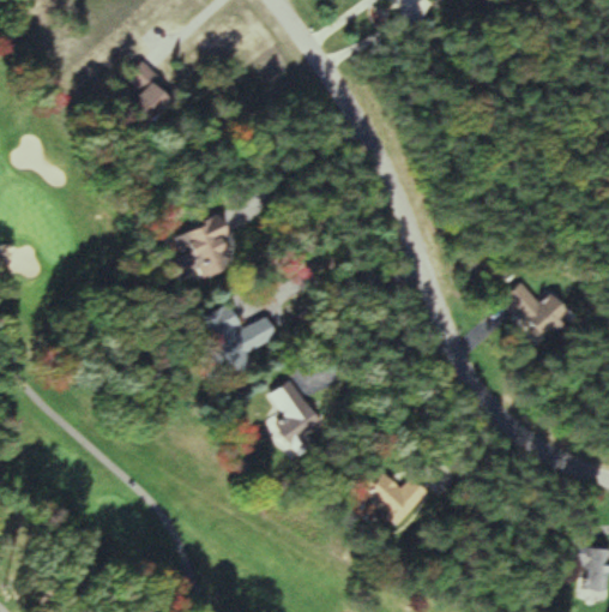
[(125,78),(160,115),(178,100),(143,61),(125,78)]
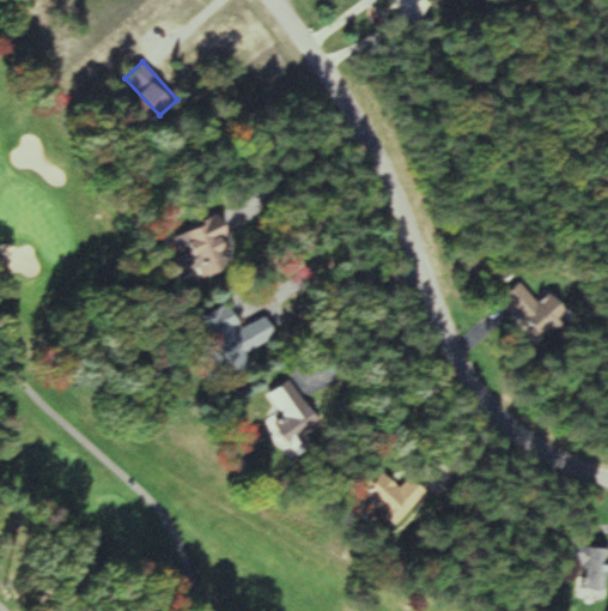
[(541,302),(520,280),(504,297),(541,336),(567,310),(551,294),(541,302)]
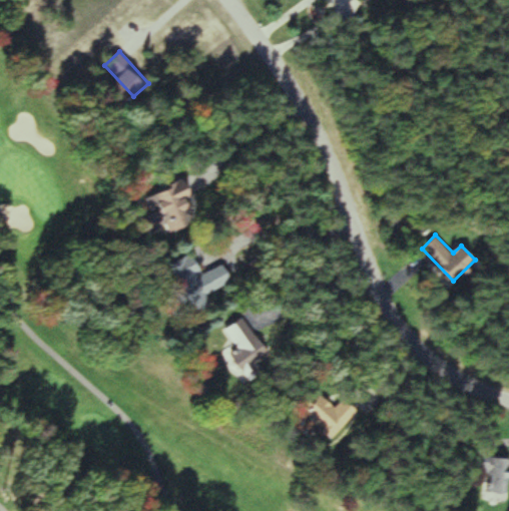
[(167,265),(188,315),(215,303),(211,295),(232,286),(223,264),(202,273),(193,253),(167,265)]
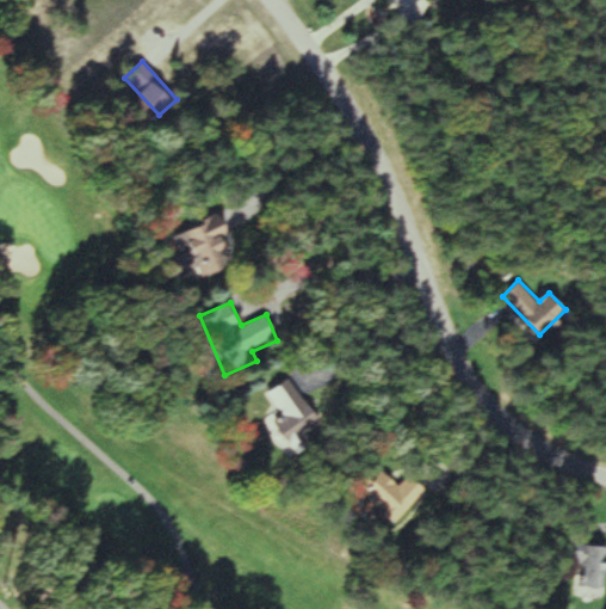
[(419,349),(415,337),(397,343),(401,355),(419,349)]
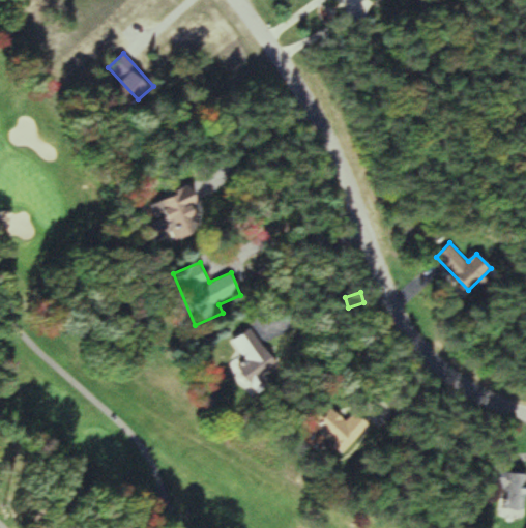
[(256,390),(281,364),(244,329),(230,344),(243,356),(232,368),(256,390)]
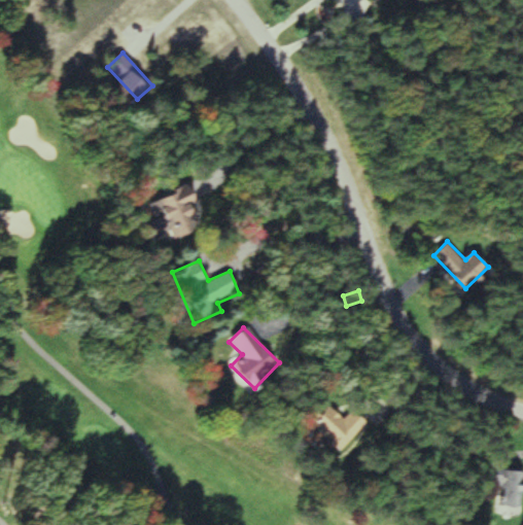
[(313,426),(341,450),(368,420),(353,408),(344,418),(330,407),(313,426)]
